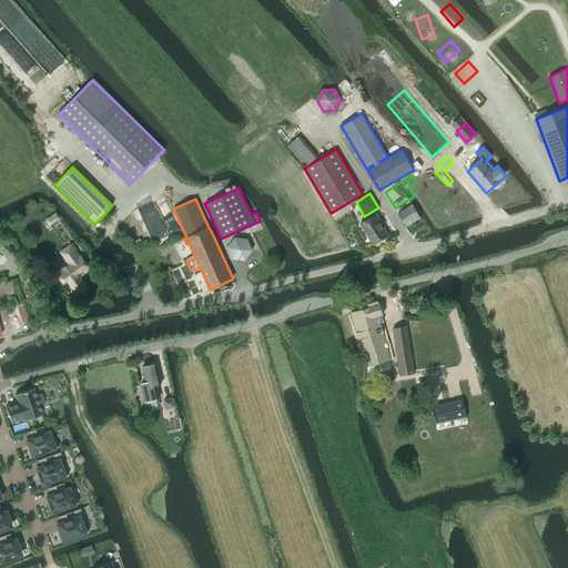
[(413,204),(398,213),(406,226),(421,217),(413,204)]
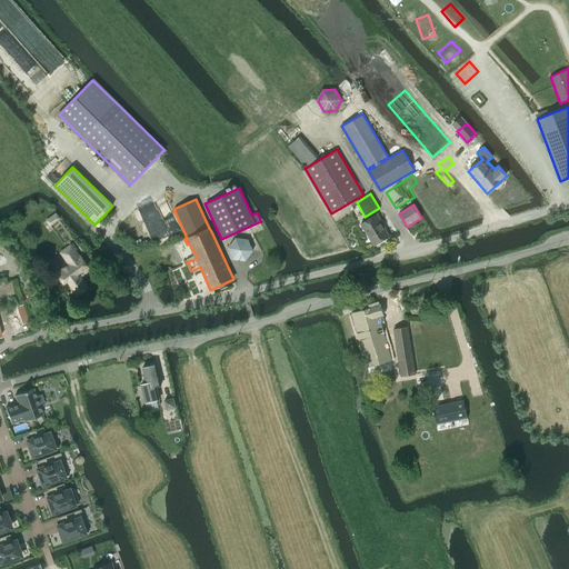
[(56,212),(46,221),(50,227),(60,219),(56,212)]
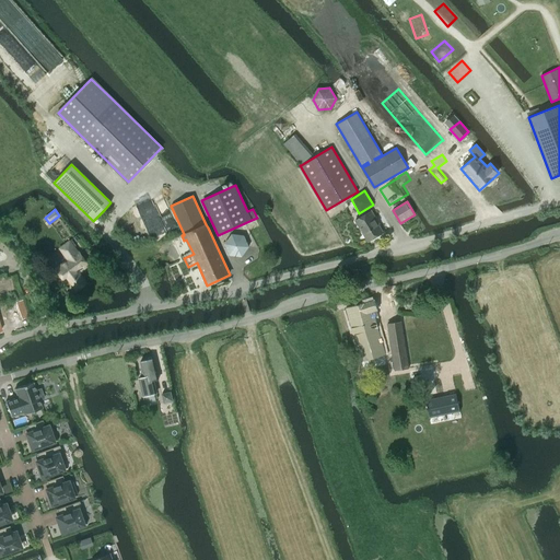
[(383,233),(381,228),(378,224),(380,224),(371,210),(354,221),(368,242),(383,233)]
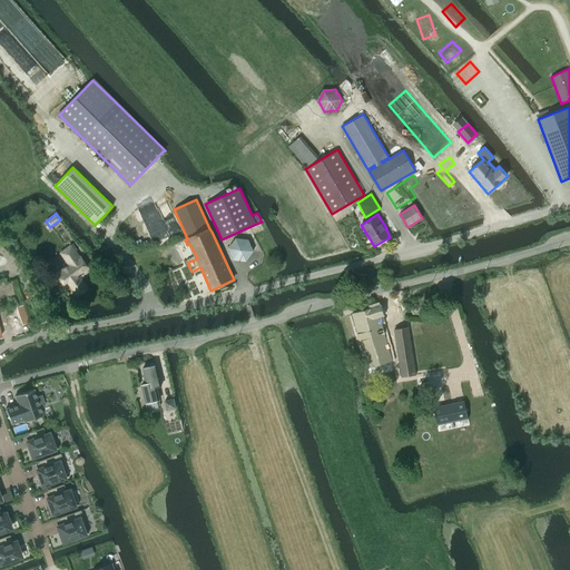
[(321,232),(328,233),(331,226),(323,224),(321,232)]
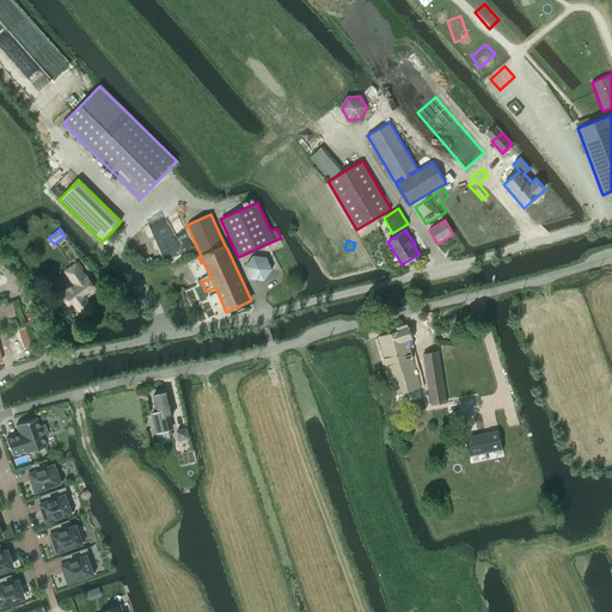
[(254,256),(245,267),(250,280),(264,281),(273,270),(267,257),(254,256)]
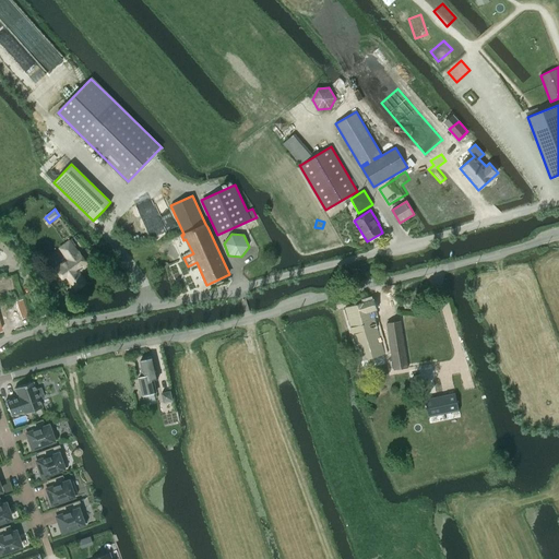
[(67,276),(76,289),(87,282),(81,272),(90,266),(79,251),(70,240),(59,248),(69,262),(58,270),(63,278),(67,276)]
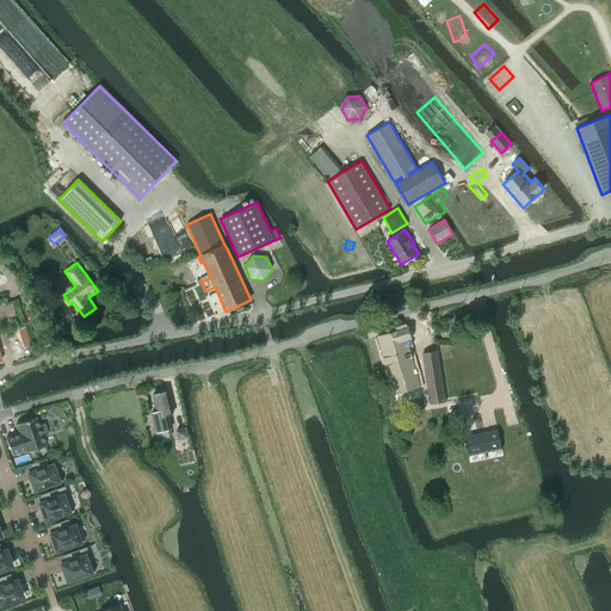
[(377,337),(394,393),(421,384),(411,346),(413,345),(412,340),(413,339),(409,327),(377,337)]
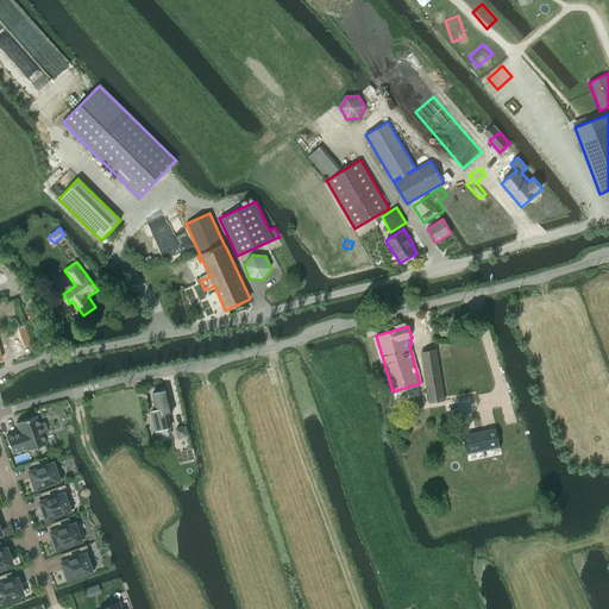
[(23,347),(27,346),(30,345),(24,327),(17,330),(23,347)]
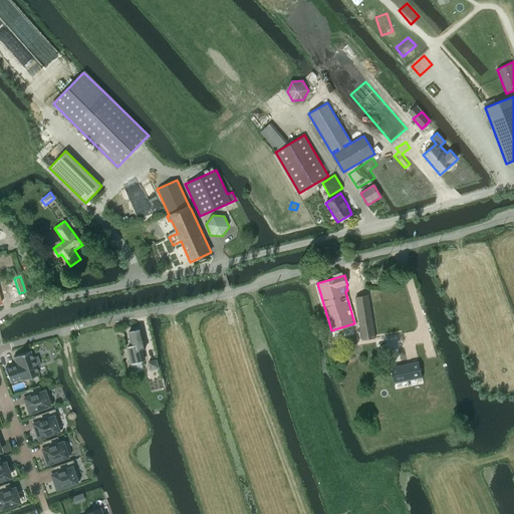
[(355,297),(362,340),(363,340),(365,348),(376,346),(372,318),(368,295),(355,297)]
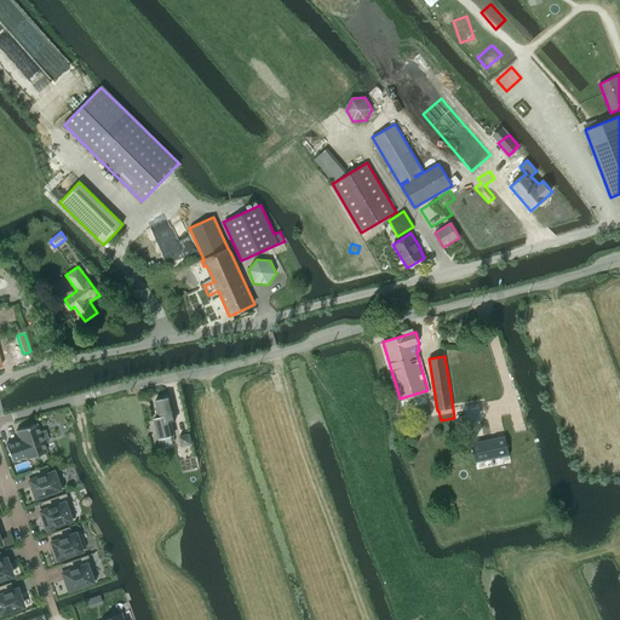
[(155,408),(158,418),(154,419),(159,438),(173,435),(170,422),(176,420),(170,397),(168,397),(167,396),(164,397),(162,399),(155,400),(158,408),(155,408)]
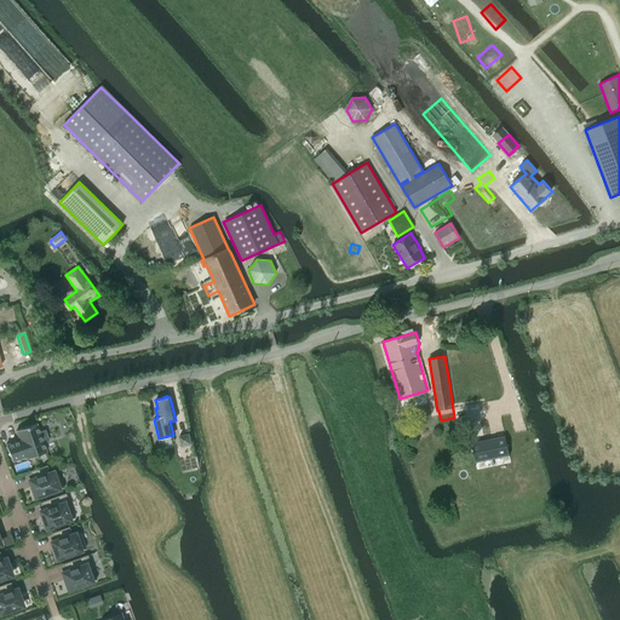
[(19,440),(6,445),(11,461),(26,457),(27,459),(46,452),(42,443),(49,441),(45,431),(39,432),(36,424),(16,431),(19,440)]
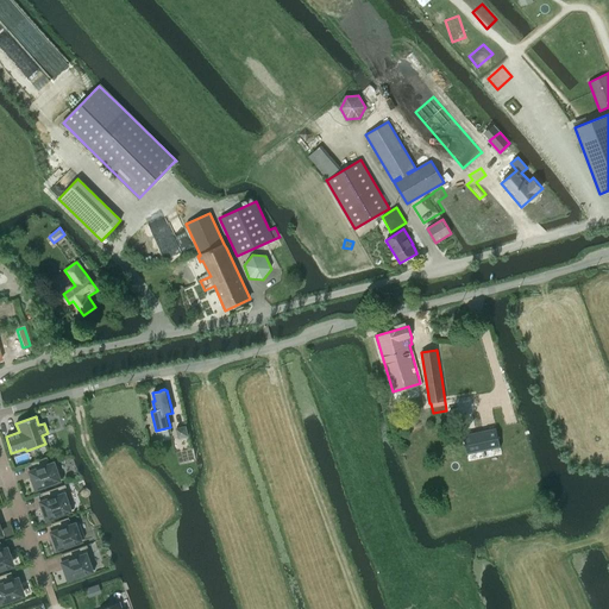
[(186,427),(176,429),(179,438),(188,435),(186,427)]
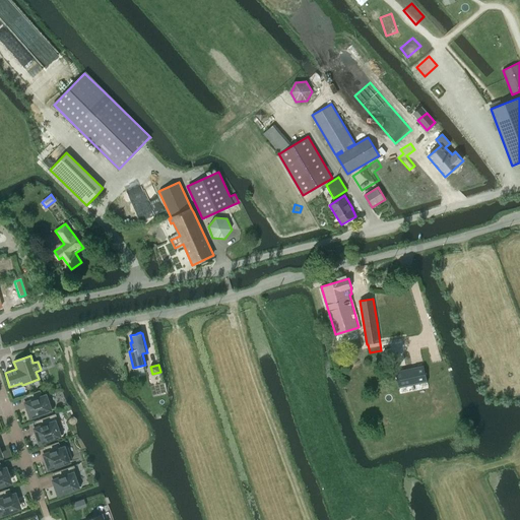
[(399,388),(427,382),(424,366),(395,372),(399,388)]
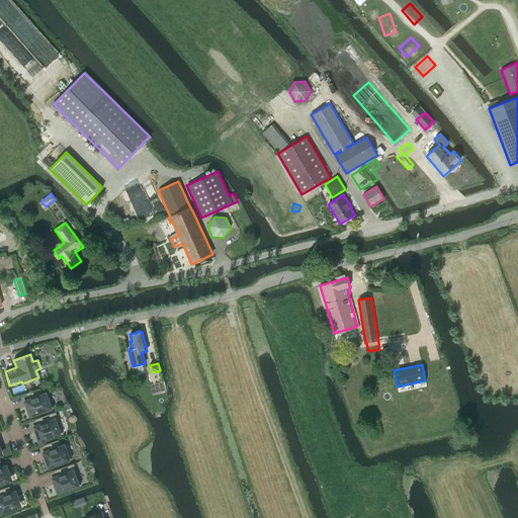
[(49,396),(46,397),(45,393),(40,394),(39,392),(25,397),(26,399),(23,400),(29,418),(54,410),(49,396)]
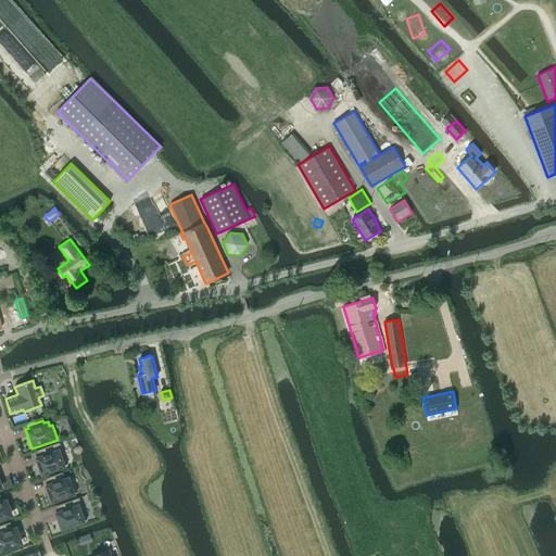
[(62,452),(60,453),(59,449),(53,451),(52,447),(37,453),(38,456),(35,457),(42,477),(67,468),(62,452)]
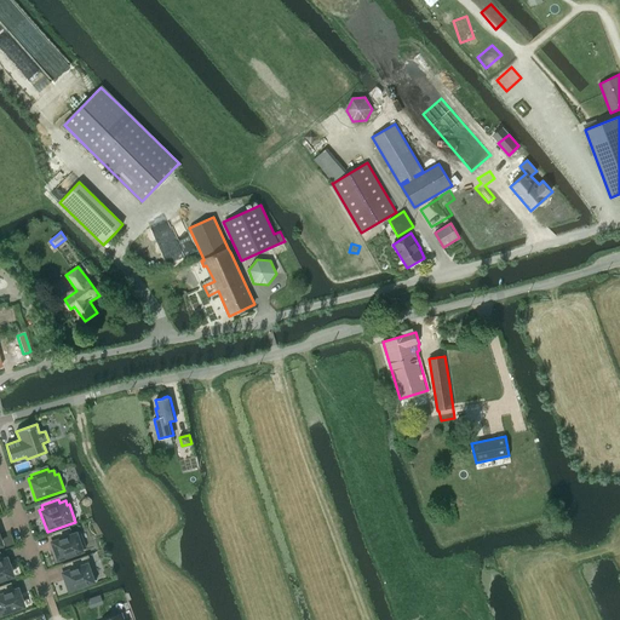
[(80,535),(78,537),(75,532),(70,533),(69,530),(52,537),(53,539),(50,540),(57,562),(86,552),(80,535)]
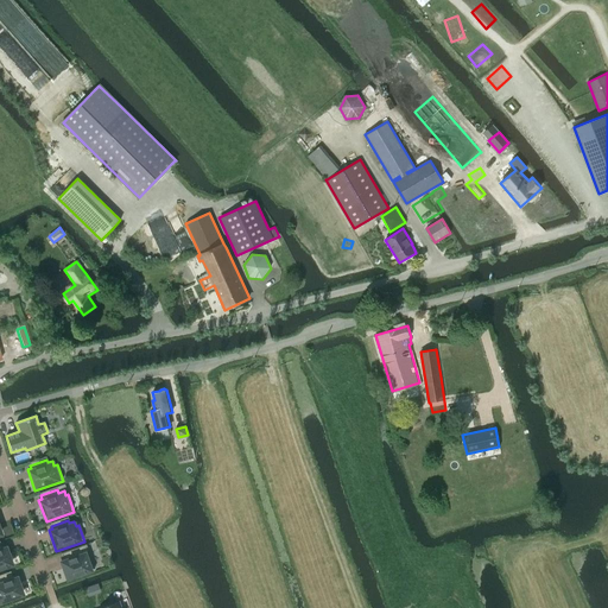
[(0,568),(11,564),(5,548),(2,549),(0,543),(0,568)]
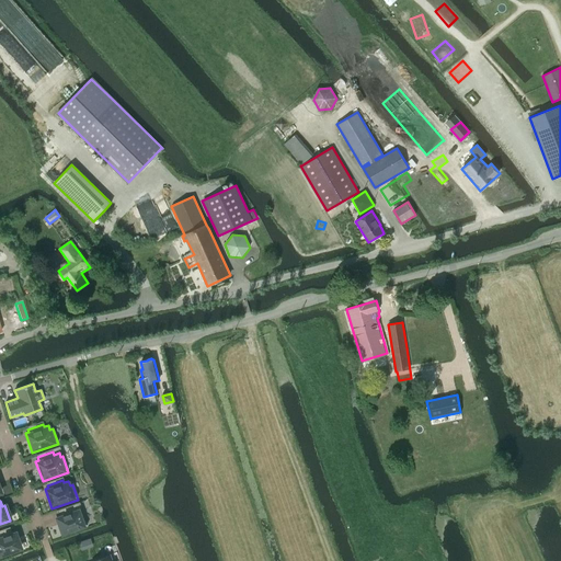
[(82,512),(80,513),(78,508),(73,511),(72,507),(57,513),(58,515),(55,516),(61,537),(88,527),(82,512)]
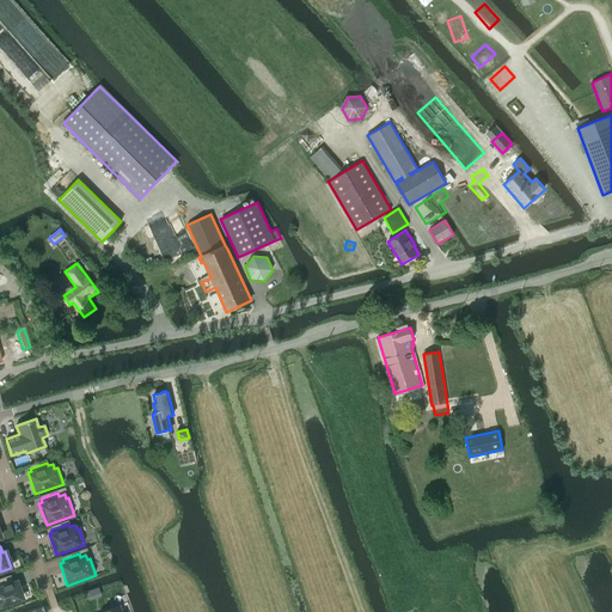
[(10,575),(0,577),(0,606),(22,599),(16,581),(13,582),(10,575)]
